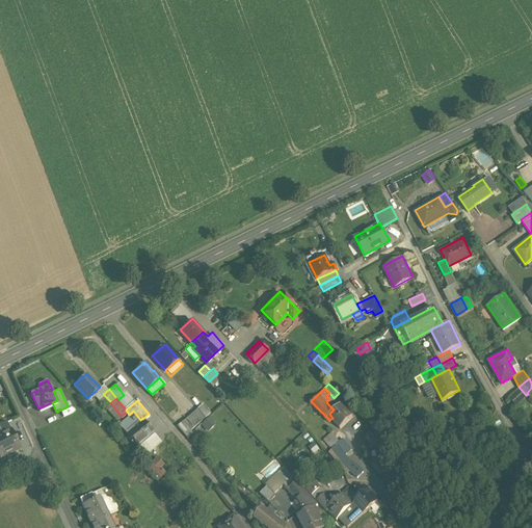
[(202,402),(192,411),(200,419),(210,411),(202,402)]
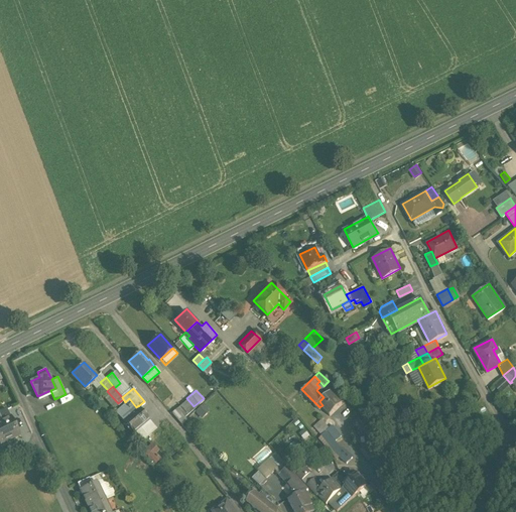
[(324,397),(319,401),(323,405),(331,412),(342,401),(331,390),(324,397)]
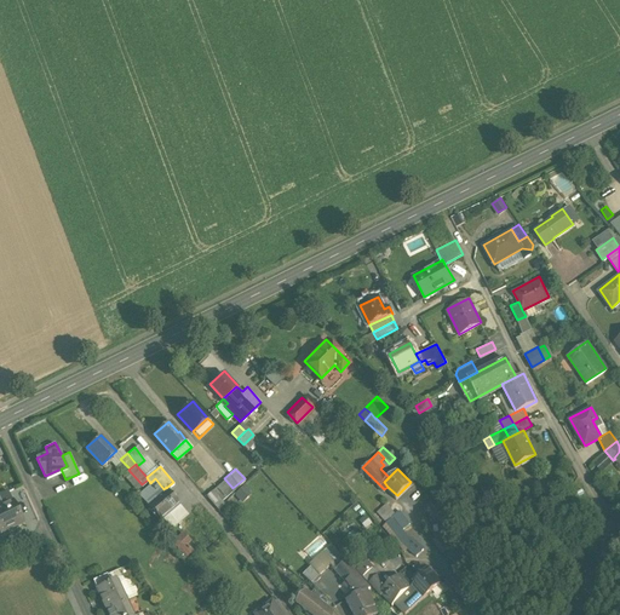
[(150,483),(138,493),(160,518),(162,516),(178,503),(166,488),(166,487),(164,489),(155,478),(150,483)]
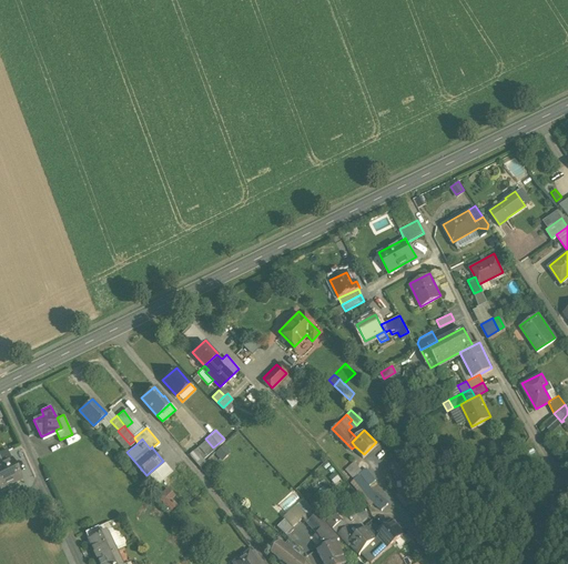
[(205,439),(194,449),(202,457),(213,447),(205,439)]
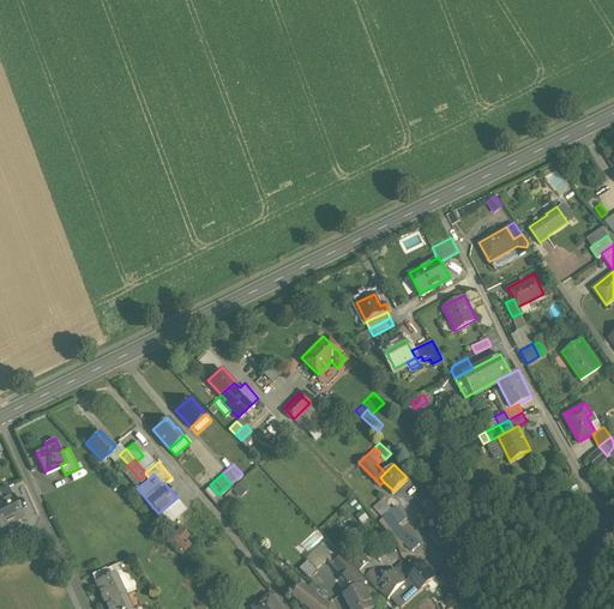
[(8,483),(0,487),(0,493),(2,499),(0,499),(0,524),(0,525),(8,522),(7,522),(23,513),(13,493),(13,494),(8,483)]
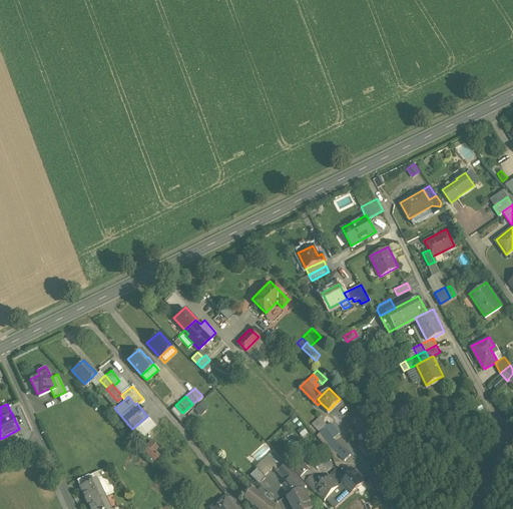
[(368,424),(358,412),(354,416),(358,421),(356,422),(362,429),(368,424)]
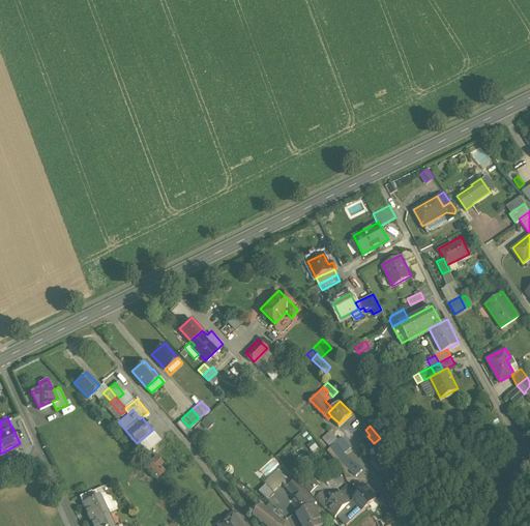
[(337,436),(330,429),(323,436),(330,443),(337,436)]
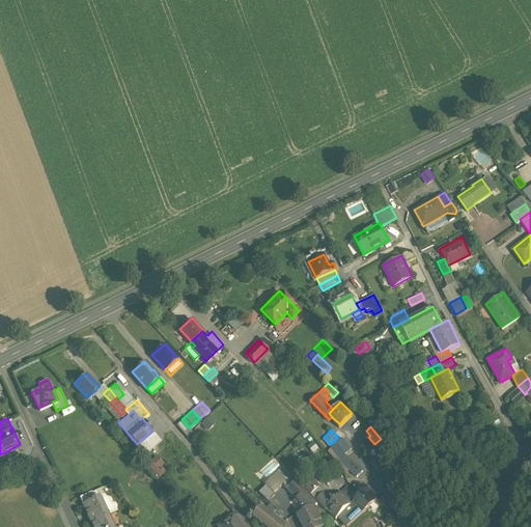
[(152,431),(139,442),(146,450),(160,439),(152,431)]
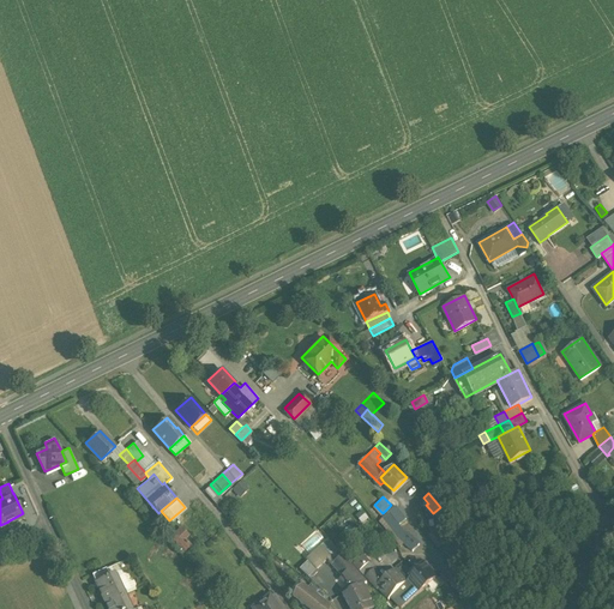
[(396,502),(380,518),(401,543),(404,541),(413,548),(420,541),(408,530),(407,531),(398,522),(407,516),(396,502)]
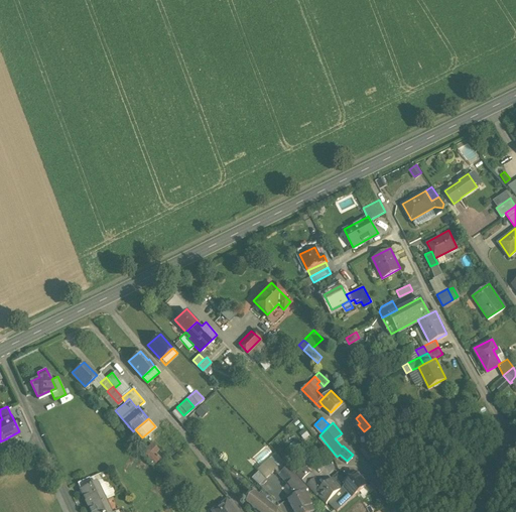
[(154,452),(158,449),(152,441),(148,445),(154,452)]
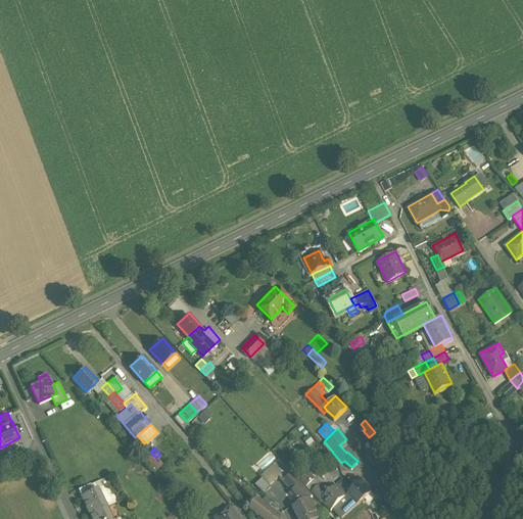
[(156,458),(150,452),(147,455),(149,457),(147,459),(156,468),(162,463),(156,458)]
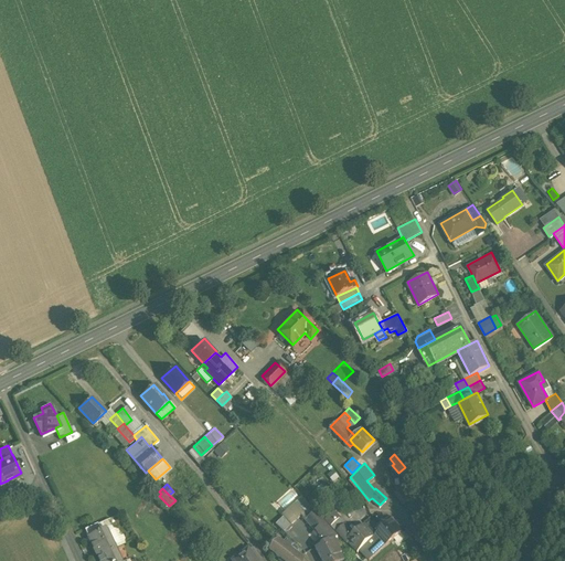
[(334,508),(326,516),(331,524),(340,515),(334,508)]
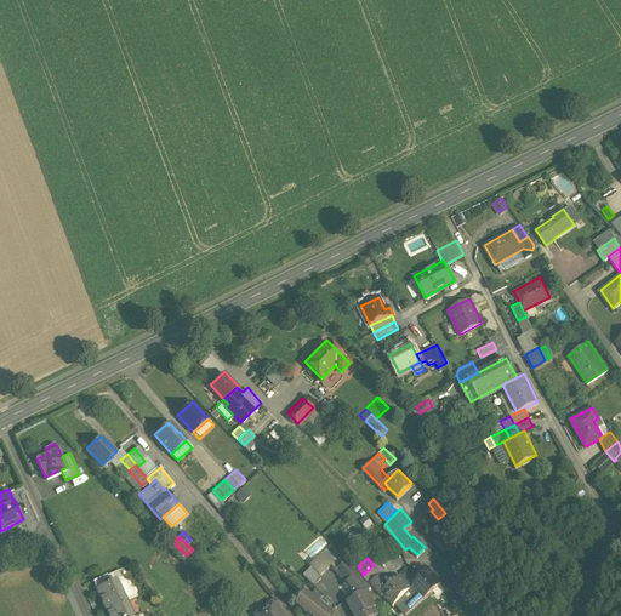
[(370,586),(346,559),(336,568),(354,587),(347,591),(351,595),(366,587),(368,588),(370,586)]
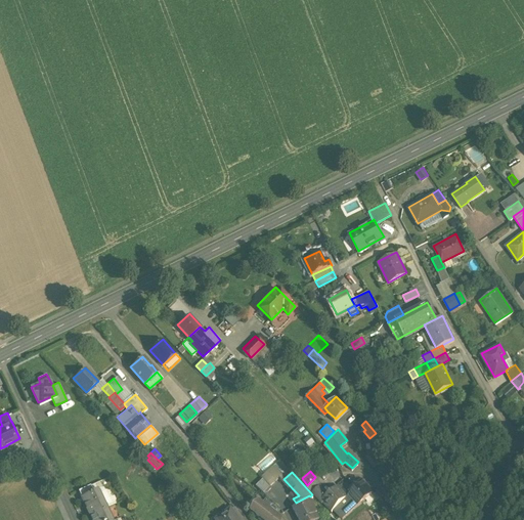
[(359,480),(353,475),(342,485),(347,490),(349,493),(349,492),(358,503),(374,490),(362,477),(359,480)]
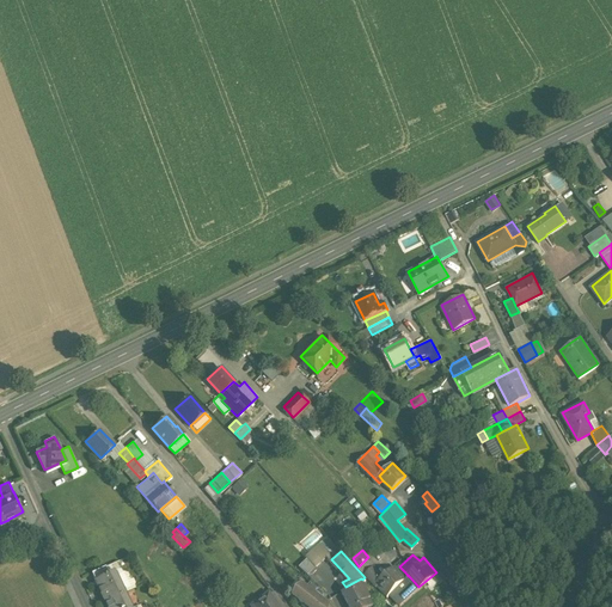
[(316,564),(307,556),(298,564),(306,572),(316,564)]
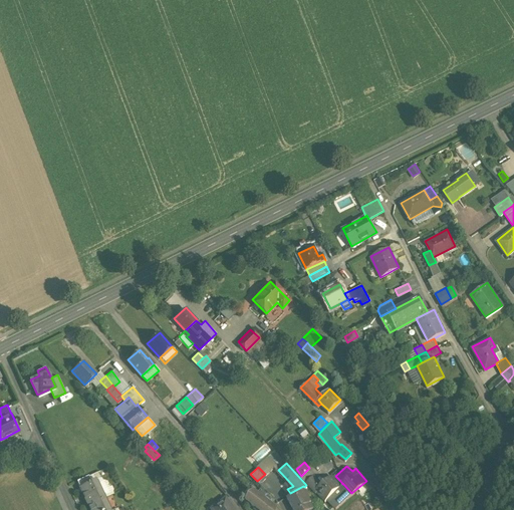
[(309,468),(301,476),(306,481),(314,474),(309,468)]
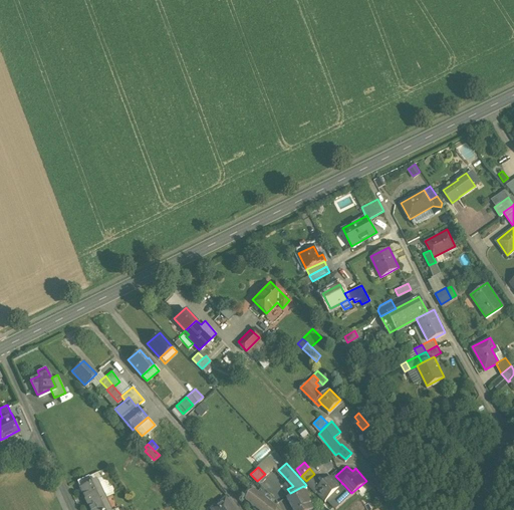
[(89,474),(77,479),(80,485),(91,480),(89,474)]
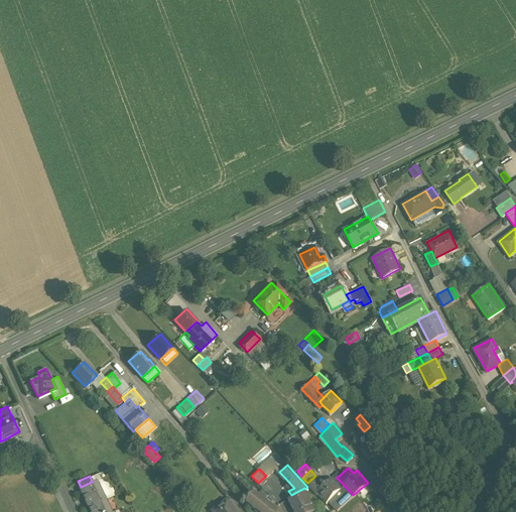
[(266,476),(258,483),(263,488),(270,481),(266,476)]
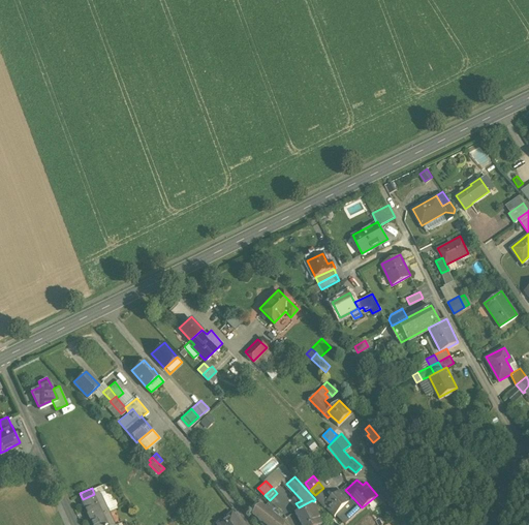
[(323,488),(315,495),(316,495),(325,505),(327,504),(325,503),(333,497),(323,488)]
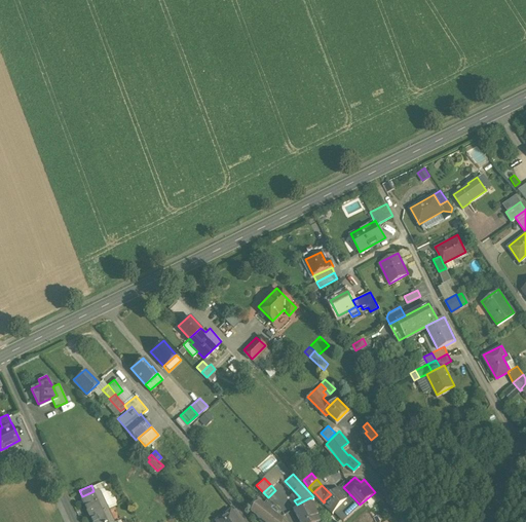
[(331,494),(324,500),(325,501),(333,511),(336,509),(349,496),(340,486),(331,494)]
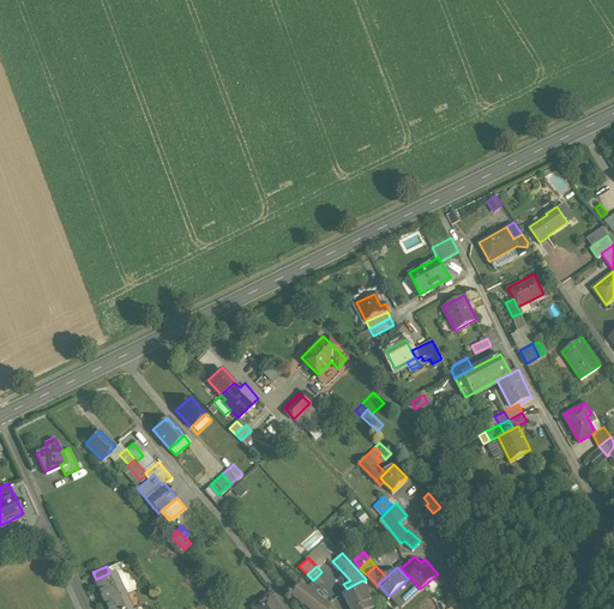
[(96,579),(95,580),(104,598),(124,590),(114,571),(109,573),(96,579)]
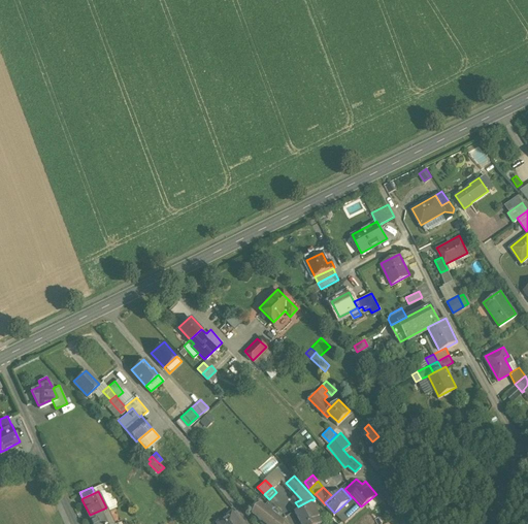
[(289,505),(276,492),(269,499),(276,505),(285,511),(289,505)]
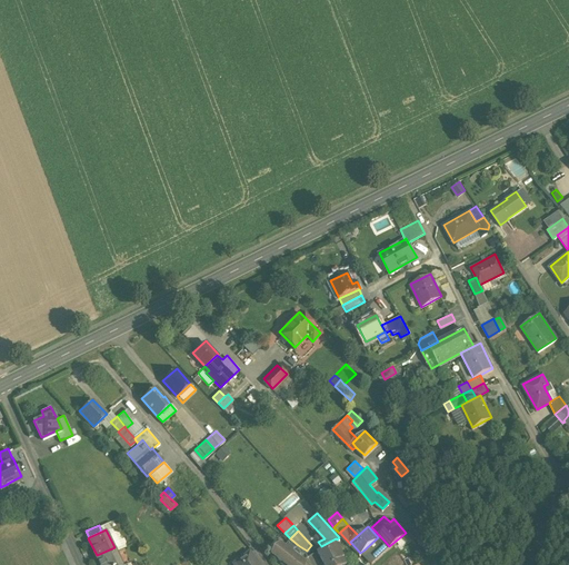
[(389,546),(379,535),(379,536),(378,537),(363,551),(372,561),(389,546)]
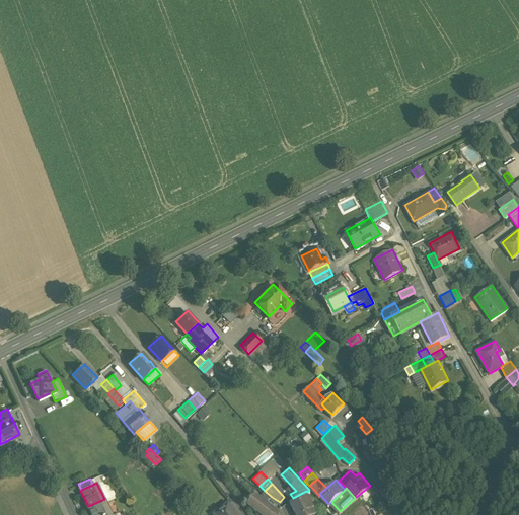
[(255,494),(250,490),(247,494),(246,496),(245,498),(245,500),(246,502),(247,503),(255,494)]
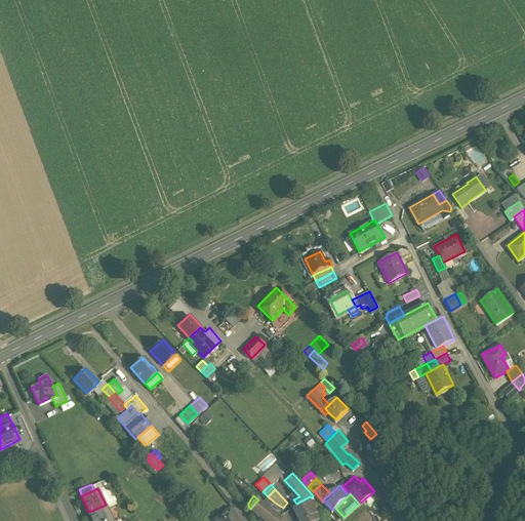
[(311,497),(310,496),(296,504),(293,506),(300,519),(317,512),(311,497)]
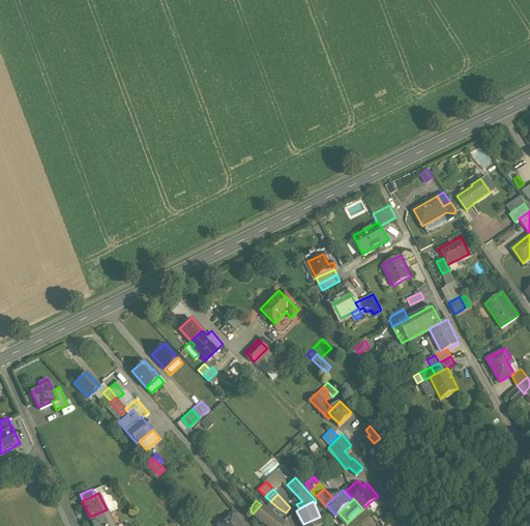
[(280,512),(268,502),(264,506),(276,517),(280,512)]
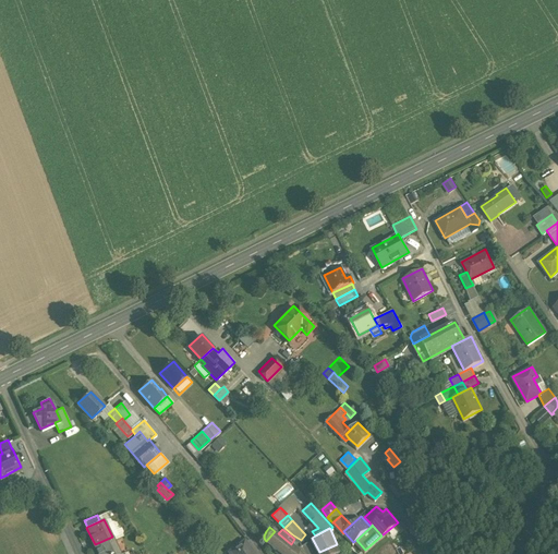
[(278,533),(275,531),(266,541),(276,549),(282,553),(294,553),(299,550),(291,544),(278,533)]
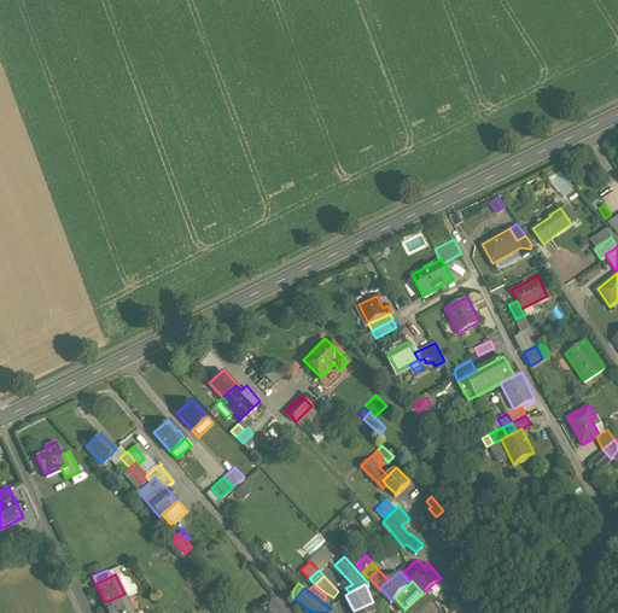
[(124,594),(105,602),(109,612),(132,612),(133,612),(124,594)]
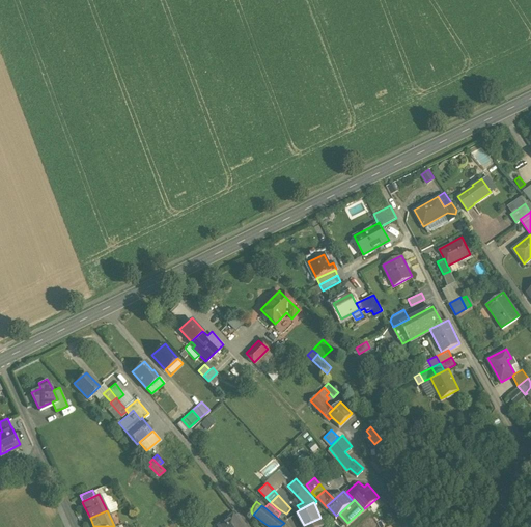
[(244,526),(233,512),(218,524),(220,526),(244,526)]
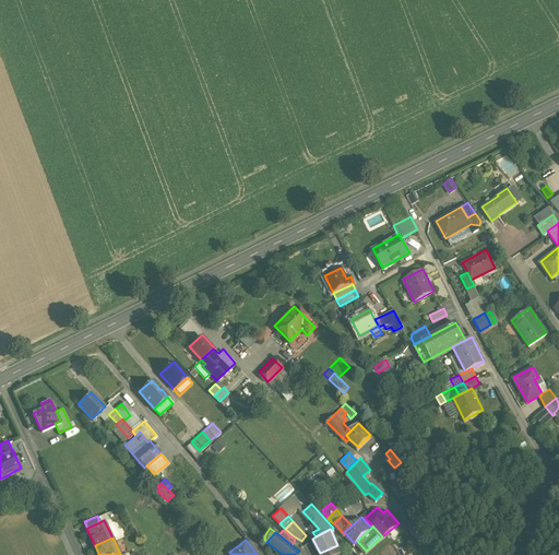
[(320,553),(319,554),(333,554),(341,551),(337,545),(320,553)]
